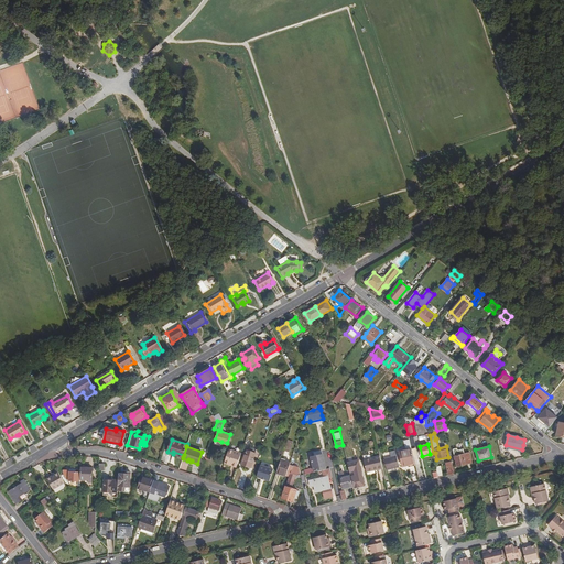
[(250,451),(251,449),(246,447),(241,463),(246,464),(246,466),(250,467),(255,456),(258,457),(260,449),(257,448),(256,453),(250,451)]
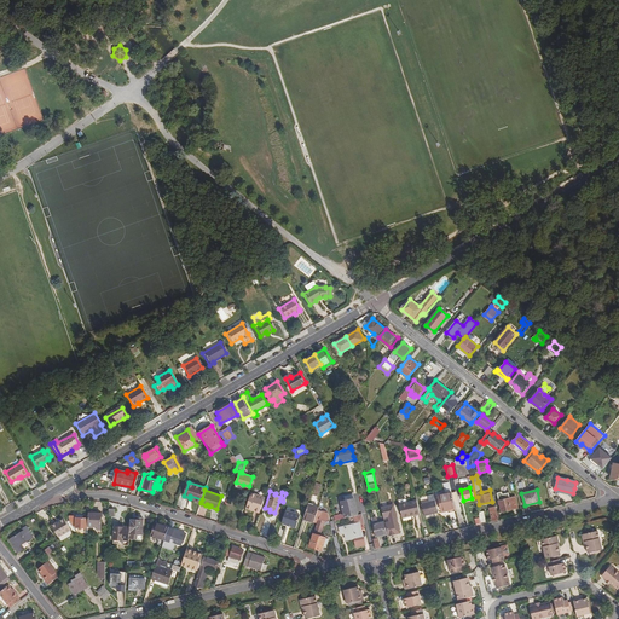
[(247,508),(252,509),(253,508),(260,510),(265,496),(252,492),(247,508)]
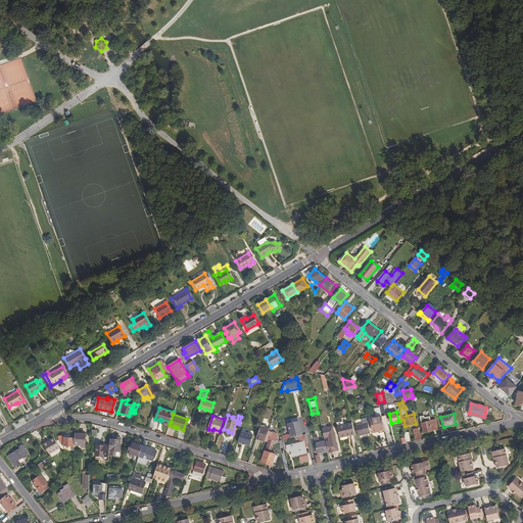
[(282,435),(283,438),(302,433),(298,417),(290,419),(291,423),(288,424),(290,433),(282,435)]
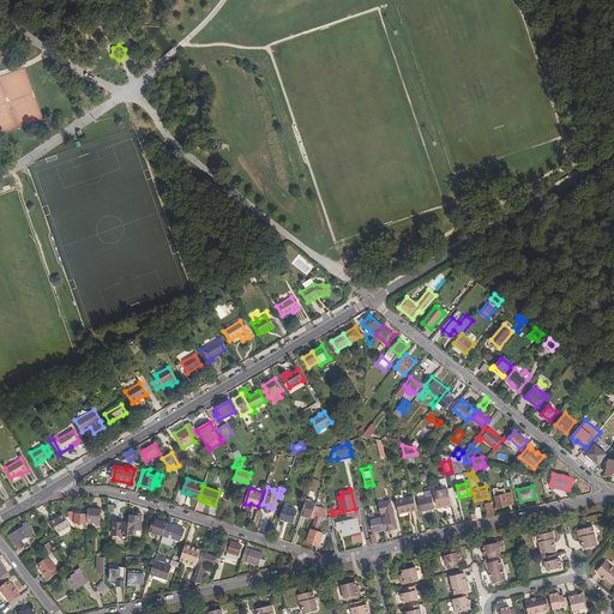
[(421,511),(434,509),(431,491),(425,492),(426,497),(419,499),(421,511)]
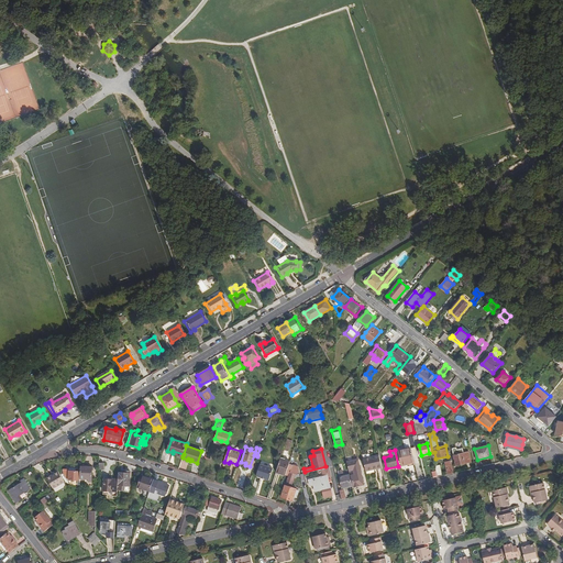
[(201,451),(197,463),(201,464),(206,452),(201,451)]
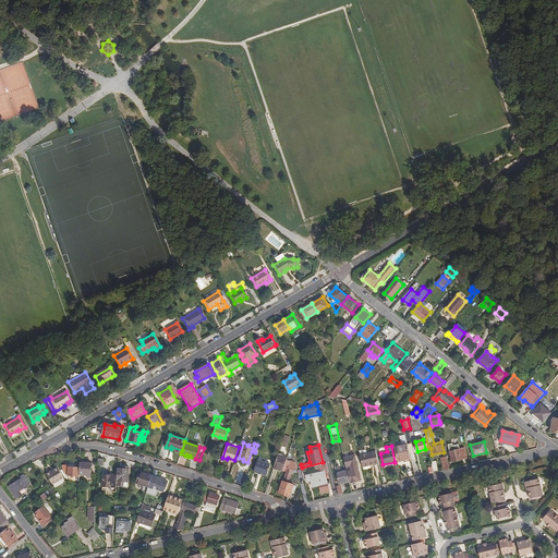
[(412,463),(408,447),(396,449),(399,463),(404,462),(404,464),(412,463)]
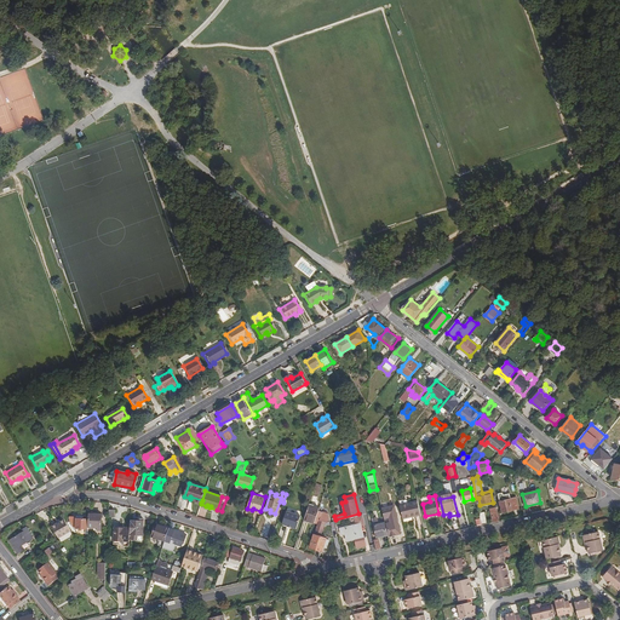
[(516,498),(500,501),(503,512),(518,509),(516,498)]
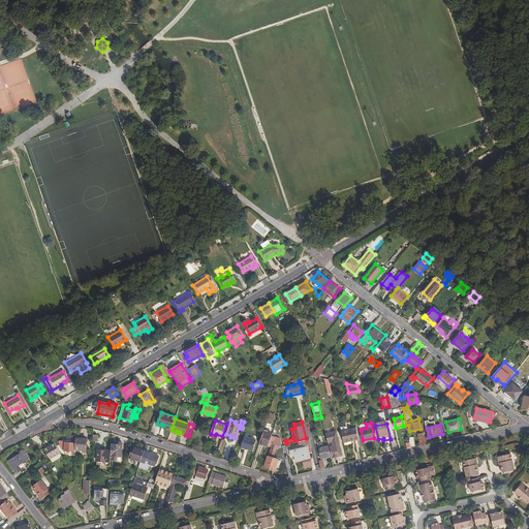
[(341,430),(343,441),(359,438),(356,427),(341,430)]
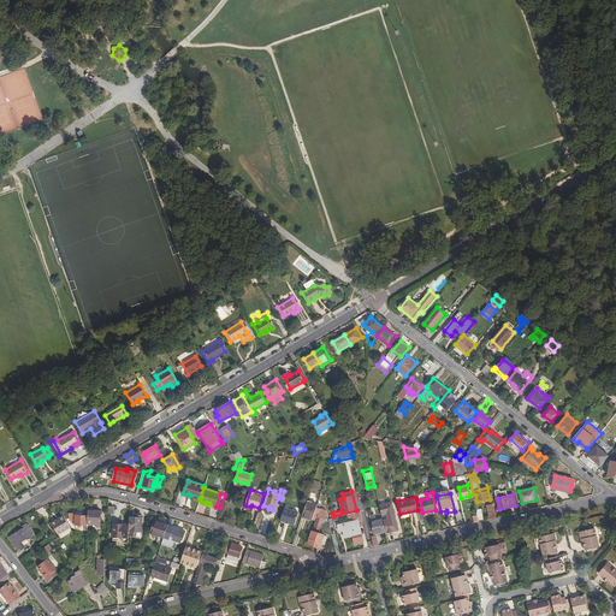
[(307,502),(302,516),(313,519),(318,504),(307,502)]
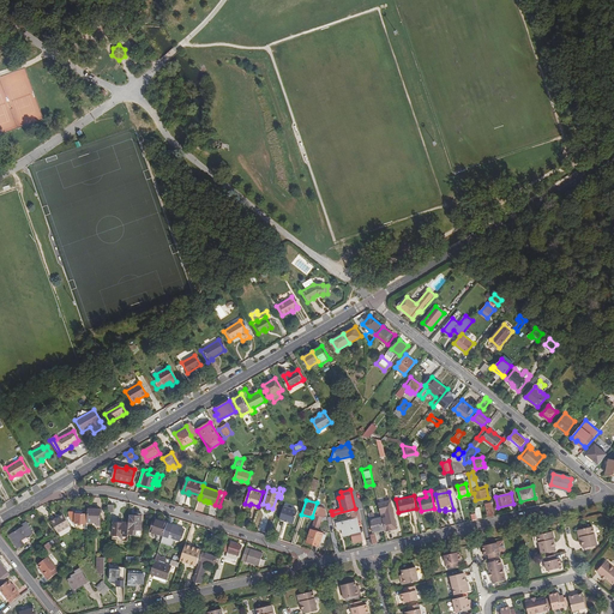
[(390,501),(379,505),(380,512),(385,511),(387,517),(383,518),(386,531),(392,529),(391,528),(396,527),(390,501)]
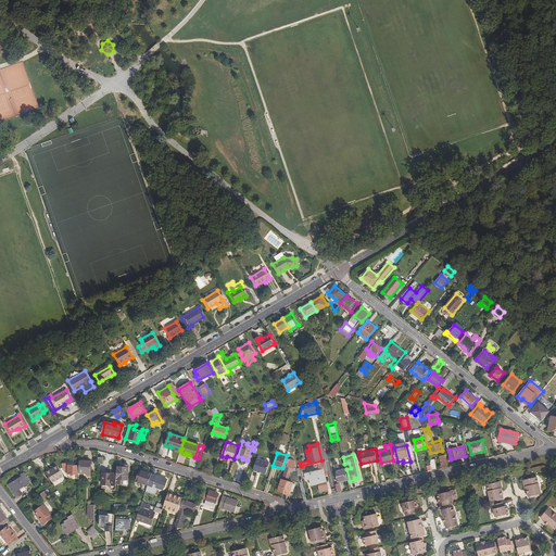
[(253,470),(257,471),(261,472),(265,475),(269,463),(256,458),(253,470)]
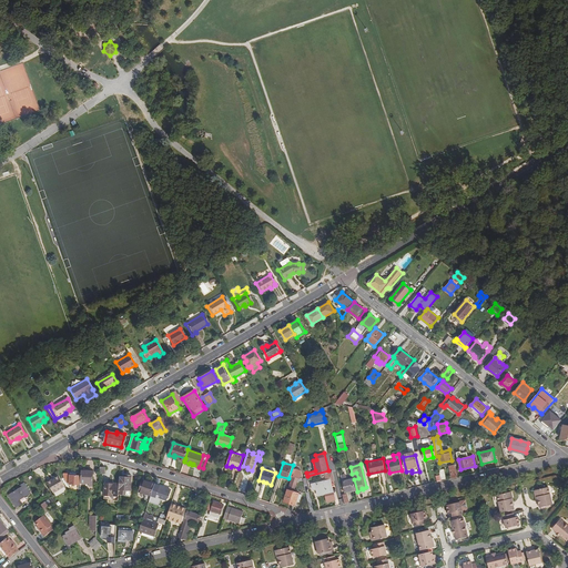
[(290,487),(295,489),(300,477),(298,477),(301,470),(295,468),(290,487)]
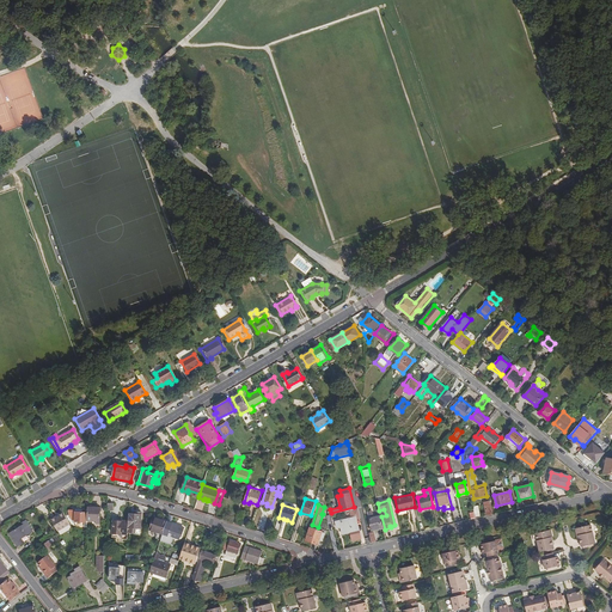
[(87,507),(87,520),(96,520),(96,522),(99,522),(101,508),(87,507)]
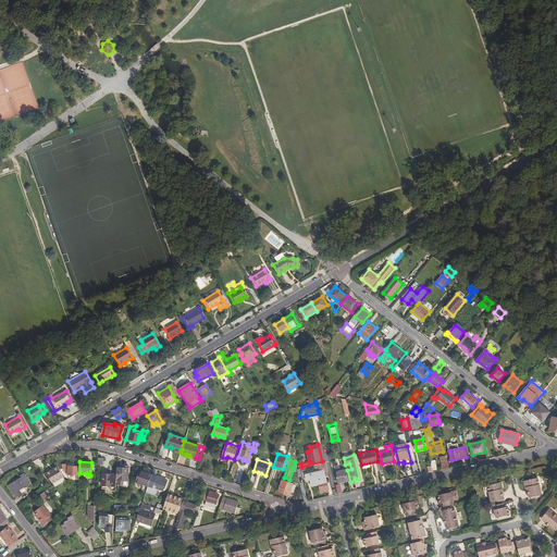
[(76,482),(78,483),(79,475),(78,475),(78,467),(69,467),(69,465),(63,465),(63,470),(66,473),(67,473),(69,474),(72,474),(72,477),(74,477),(74,475),(76,475),(76,482)]
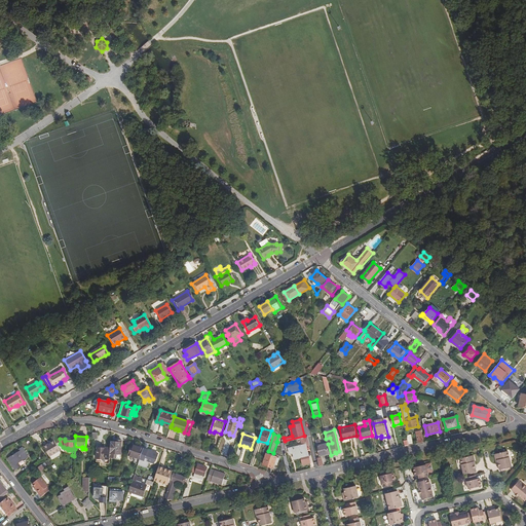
[(60,450),(53,440),(43,447),(49,456),(60,450)]
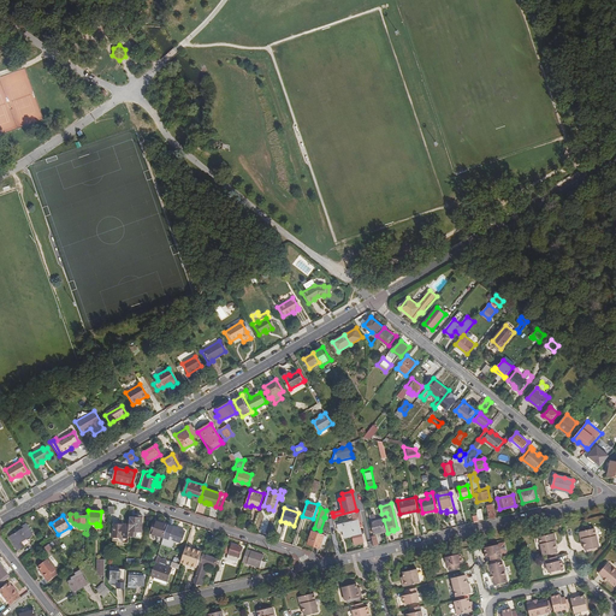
[(129,523),(129,529),(142,531),(143,515),(136,515),(136,517),(130,516),(129,523)]
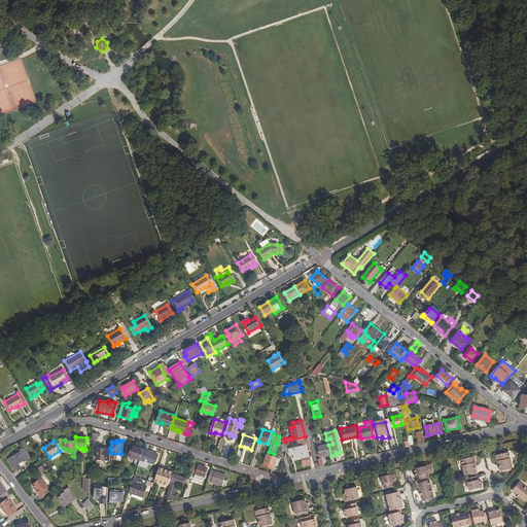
[(329,455),(327,444),(321,445),(320,441),(316,441),(320,457),(329,455)]
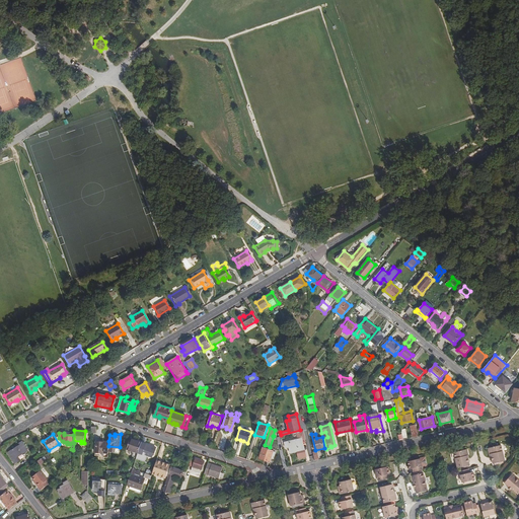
[(299,457),(306,456),(302,438),(285,442),(286,447),(289,447),(290,452),(297,451),(299,457)]
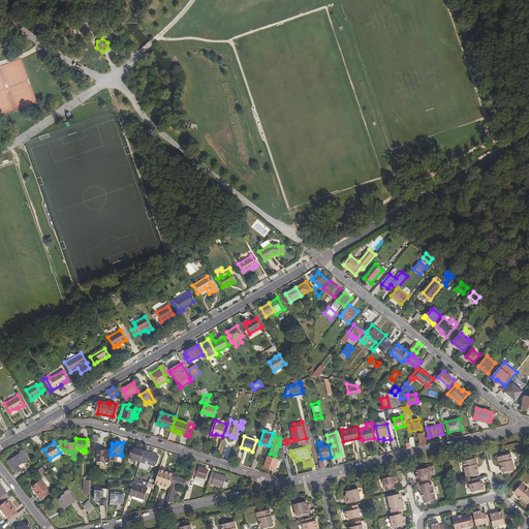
[(129,458),(141,462),(142,459),(145,450),(132,447),(129,458)]
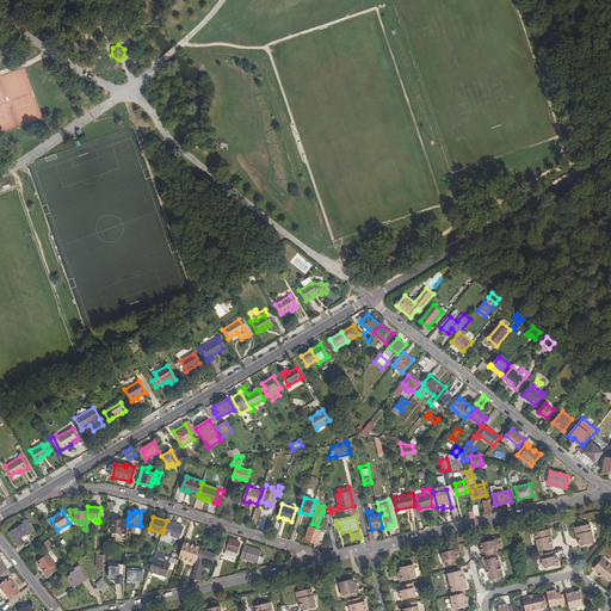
[(20,538),(29,534),(28,531),(31,529),(26,519),(23,522),(24,524),(10,532),(18,545),(23,543),(20,538)]
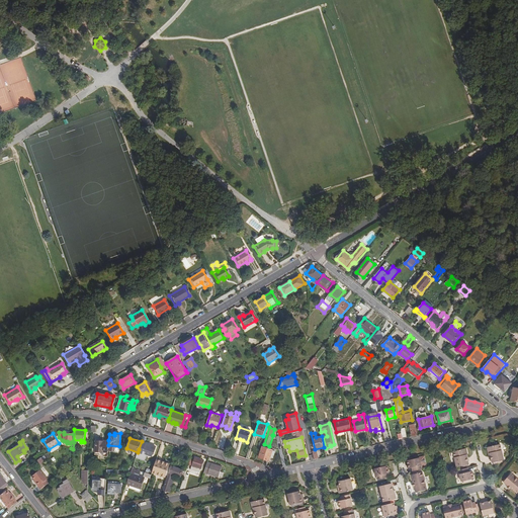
[(108,445),(108,440),(103,440),(103,441),(95,440),(95,450),(108,451),(108,445)]
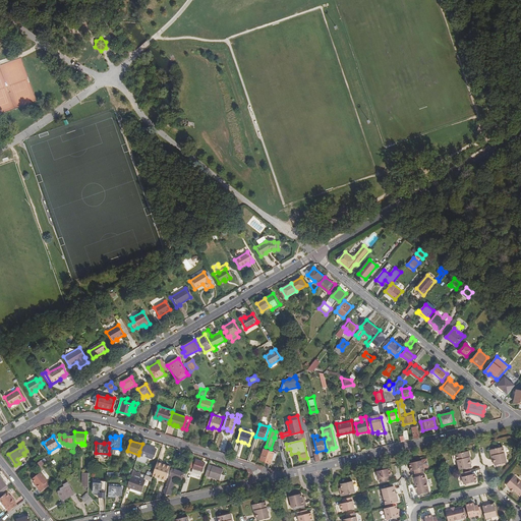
[(142,444),(139,452),(145,453),(143,456),(151,458),(152,456),(154,457),(156,452),(155,452),(156,449),(142,444)]
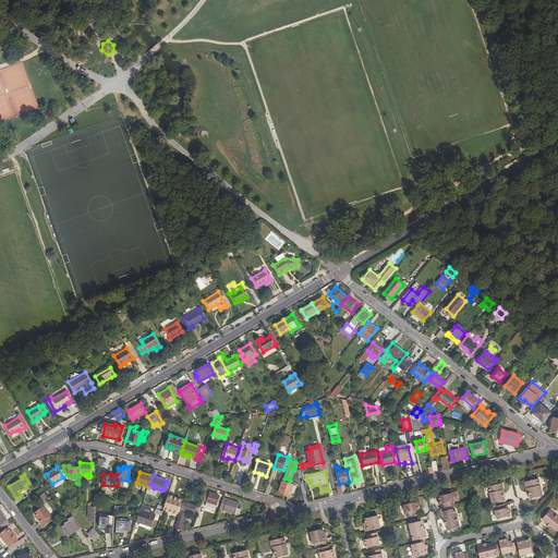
[(524,482),(525,486),(526,487),(528,490),(530,497),(542,494),(538,477),(525,481),(524,482)]
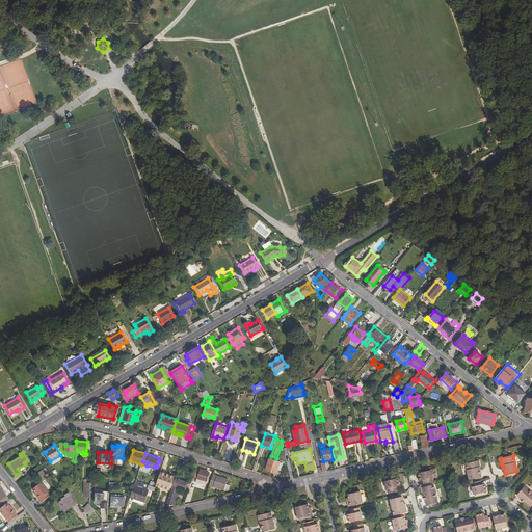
[(276,473),(281,461),(269,458),(266,470),(276,473)]
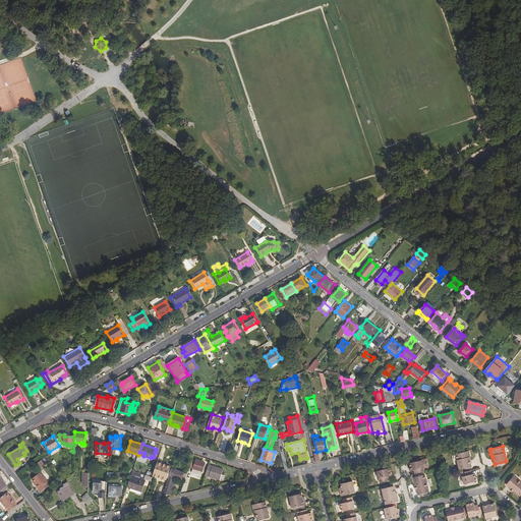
[(469,456),(470,455),(470,452),(468,451),(456,454),(459,469),(472,466),(470,459),(469,456)]
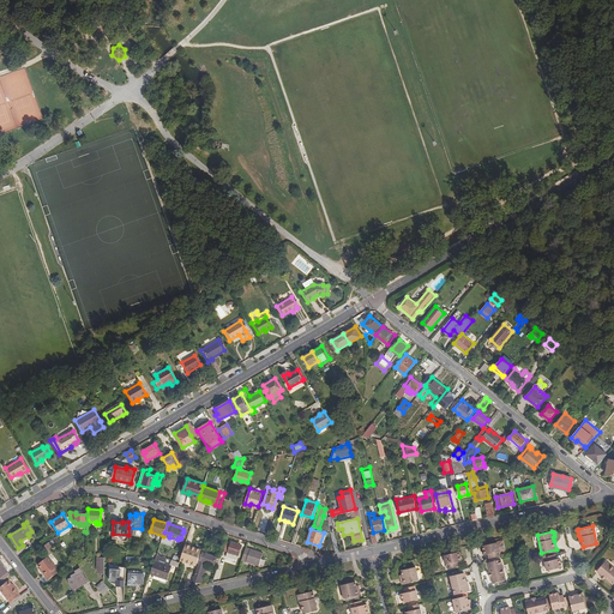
[(41,547),(44,551),(54,546),(50,540),(41,547)]
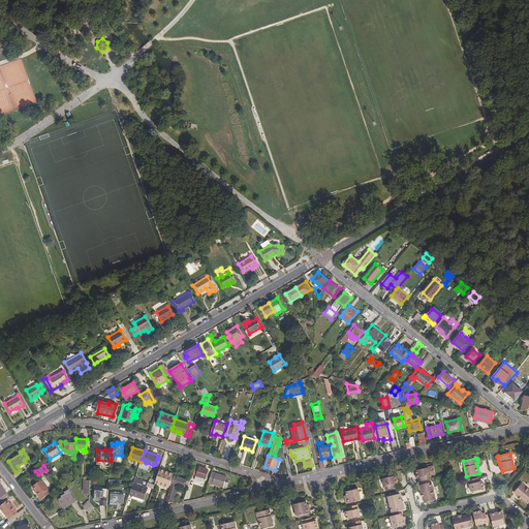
[(421,476),(422,480),(431,478),(428,466),(414,469),(416,477),(421,476)]
